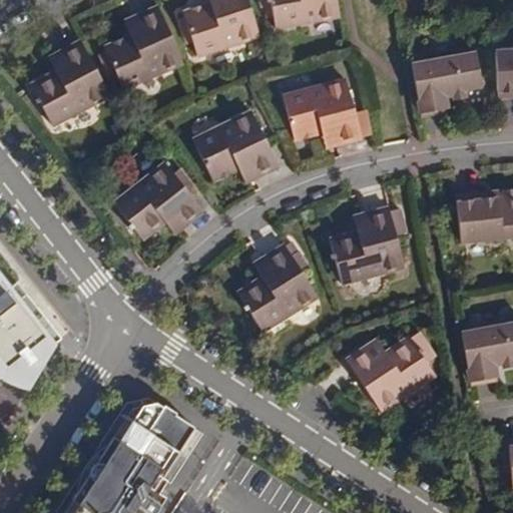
[(183,19),(187,29),(181,30),(187,46),(192,44),(197,58),(259,36),(245,0),(218,0),(219,1),(209,5),(182,14),(183,19)]
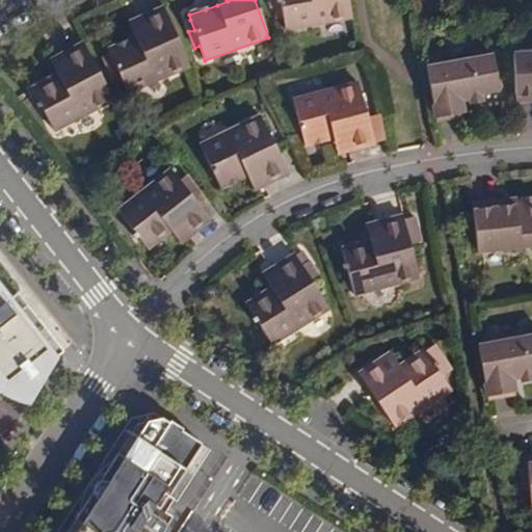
[(282,5),(284,18),(286,27),(352,15),(349,0),(267,0),(269,7),(273,6),(282,5)]
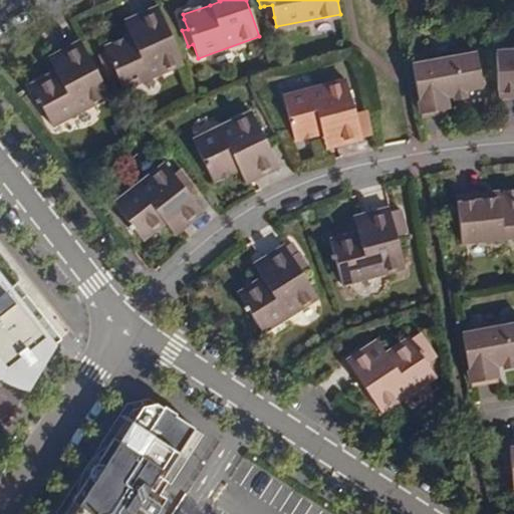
[(272,5),(264,6),(266,19),(274,17),(272,5)]
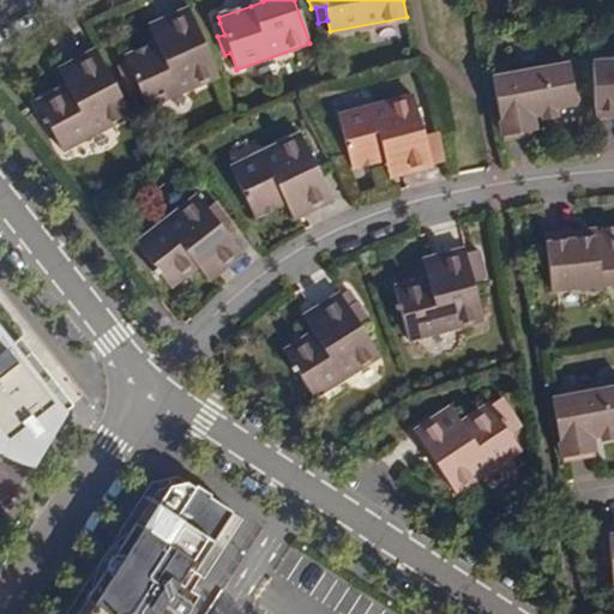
[(188,7),(158,20),(167,37),(155,43),(124,58),(126,62),(115,67),(126,90),(128,89),(137,85),(142,98),(146,108),(218,74),(188,7)]
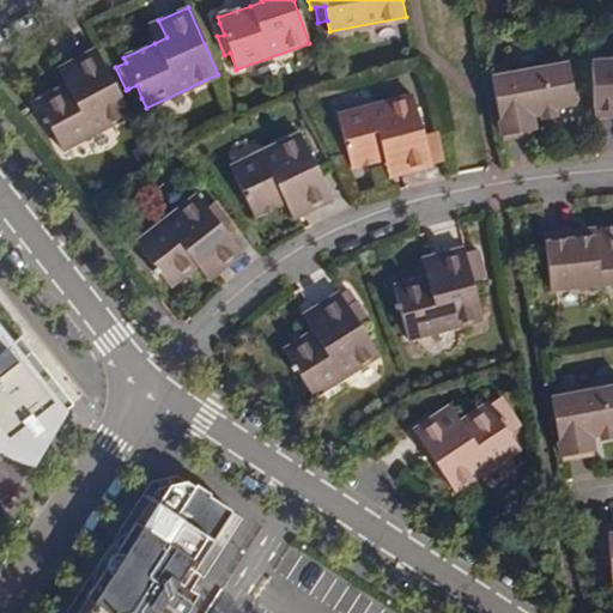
[(167,37),(158,20),(146,26),(155,43),(167,37)]
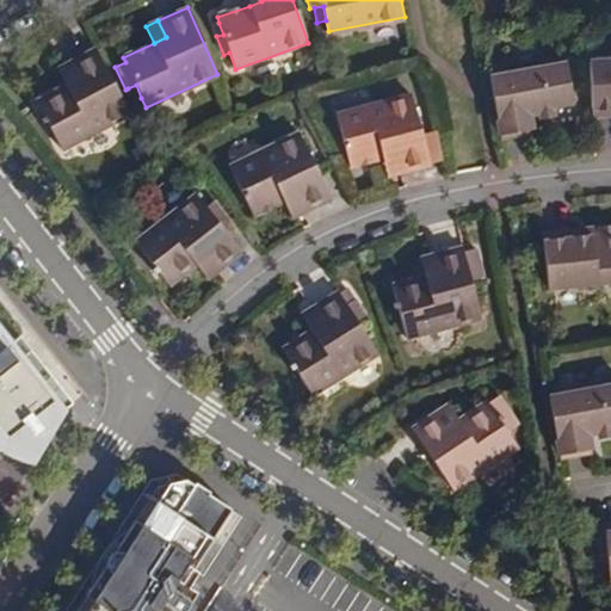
[(218,23),(213,24),(216,36),(223,35),(218,23)]
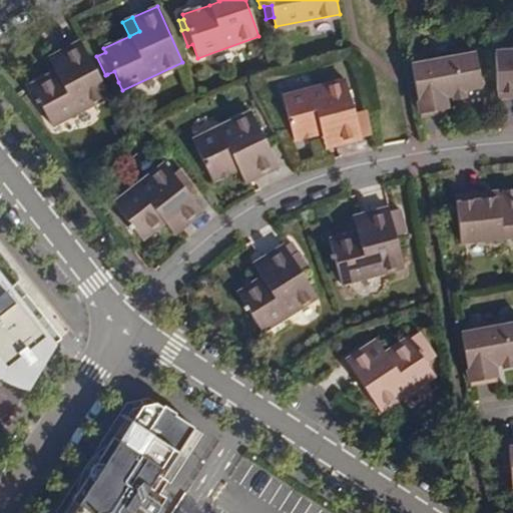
[(108,96),(80,41),(56,53),(64,67),(55,72),(28,86),(50,126),(108,96)]
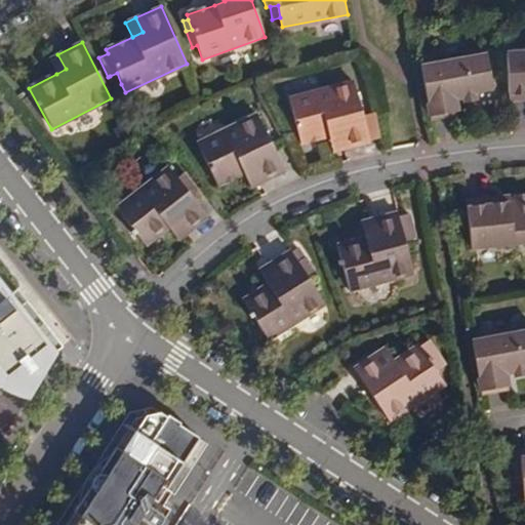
[(524,52),(508,53),(510,93),(524,92),(524,52)]
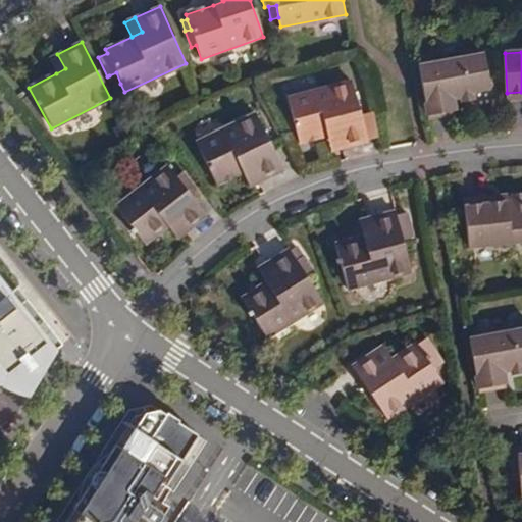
[(460,92),(461,100),(472,98),(471,89),(488,86),(484,53),(419,63),(429,118),(430,116),(456,112),(453,101),(452,93),(460,92)]
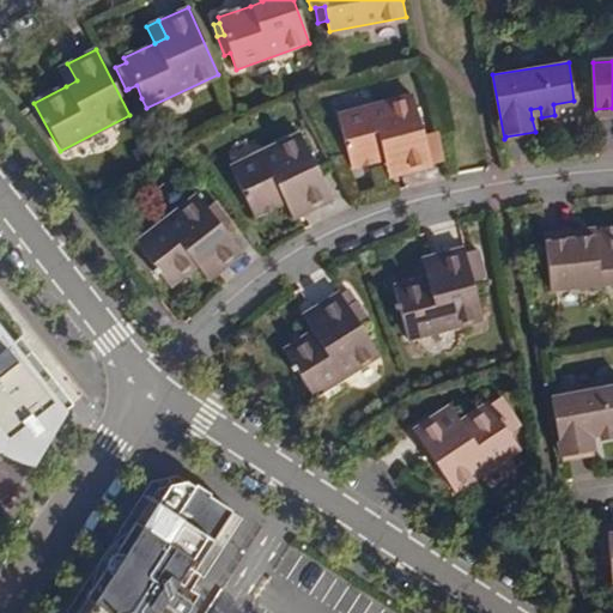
[(67,64),(56,70),(66,86),(77,80),(67,64)]
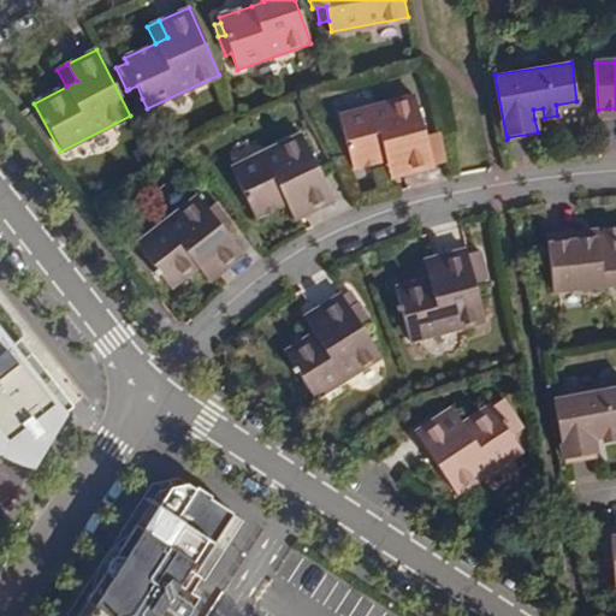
[(137,86),(129,89),(134,102),(142,99),(137,86)]
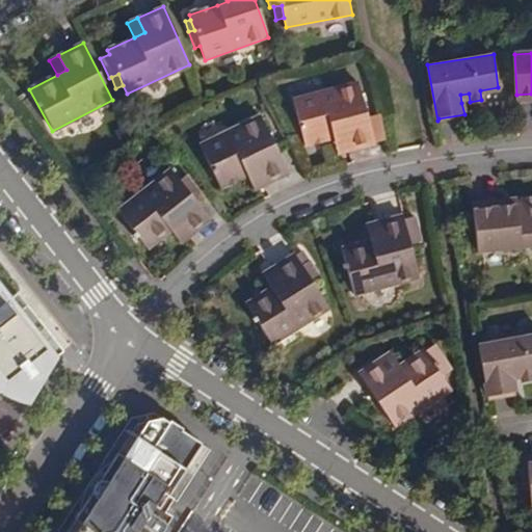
[(350,148),(389,136),(381,110),(368,113),(358,79),(293,98),(306,143),(335,136),(346,132),(350,148)]
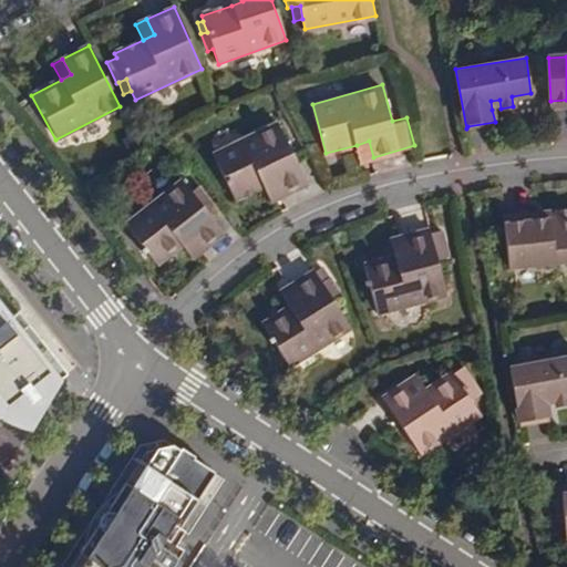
[(501,109),(500,100),(491,101),(492,110),(501,109)]
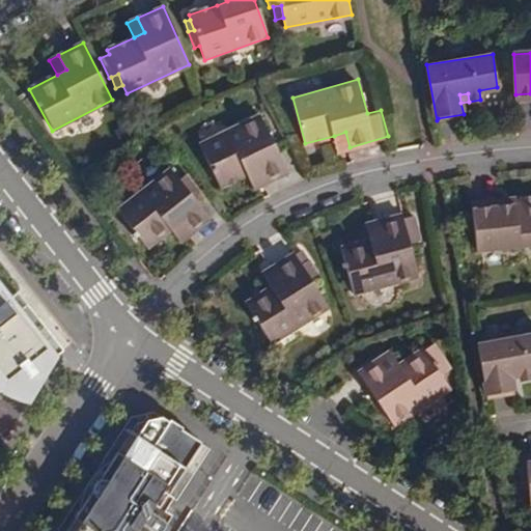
[(516,104),(530,103),(530,93),(515,94),(516,104)]
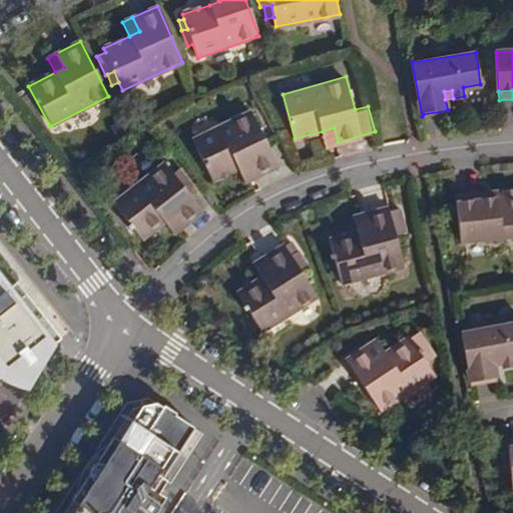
[(210,182),(235,169),(245,163),(253,177),(277,165),(247,111),(188,141),(210,182)]
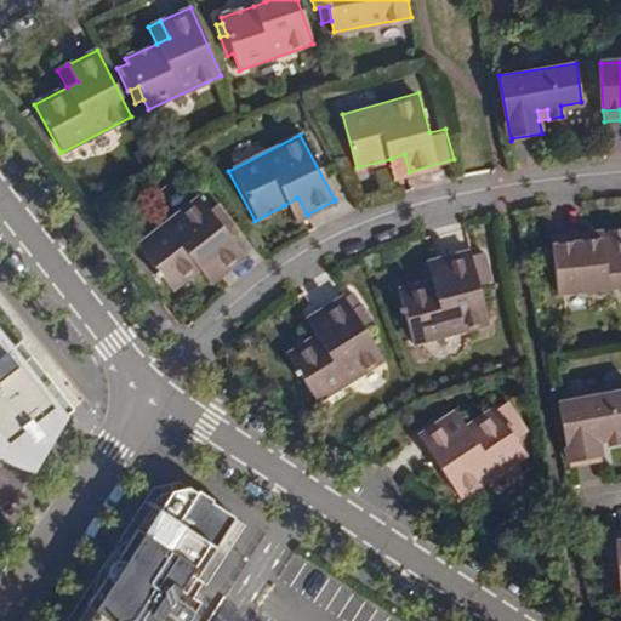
[(409,172),(404,154),(391,159),(396,176),(409,172)]
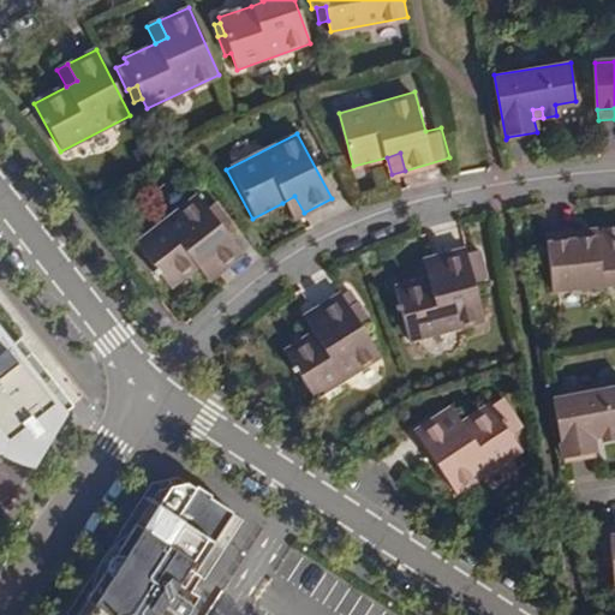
[(220,225),(208,210),(196,195),(135,244),(171,288),(197,267),(207,258),(219,272),(243,254),(220,225)]
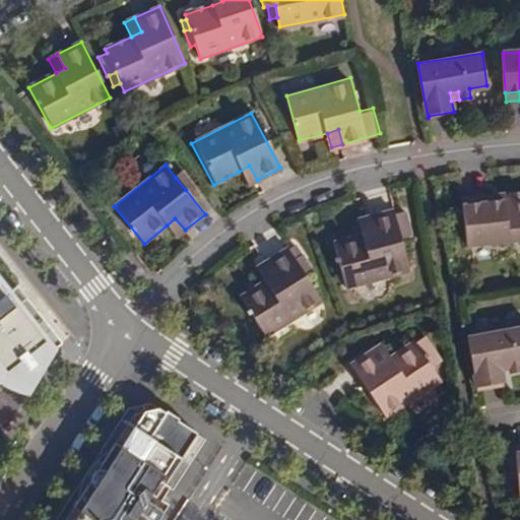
[(249,166),(239,172),(247,185),(257,180),(249,166)]
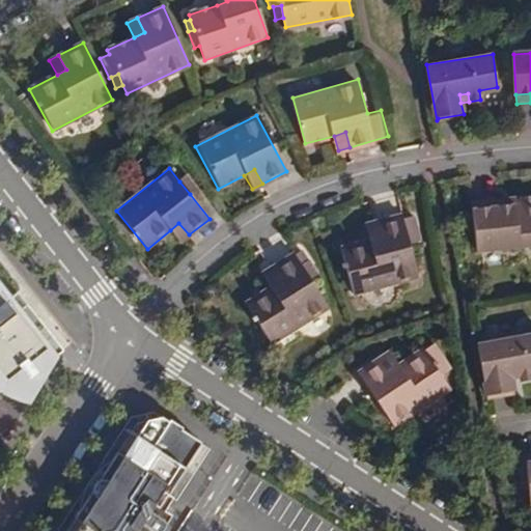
[(179,182),(190,194),(196,189),(186,177),(179,182)]
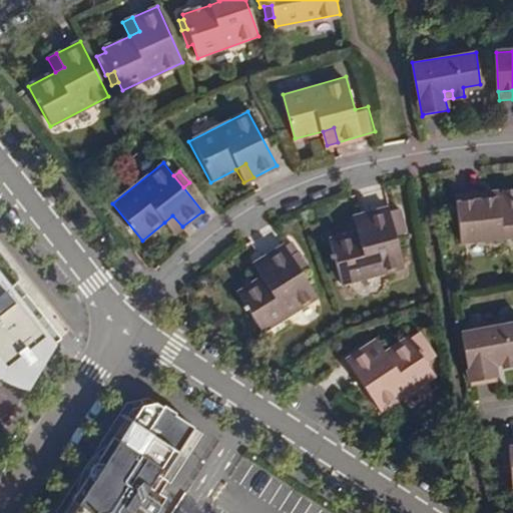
[(512,185),(496,187),(497,197),(457,199),(459,238),(512,234),(512,185)]
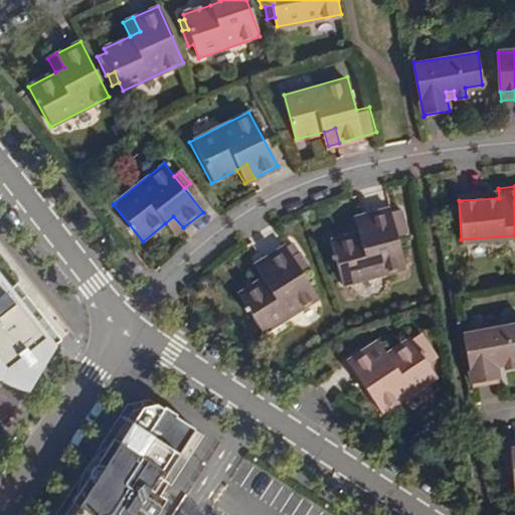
[(498,188),(458,190),(459,200),(499,198),(498,188)]
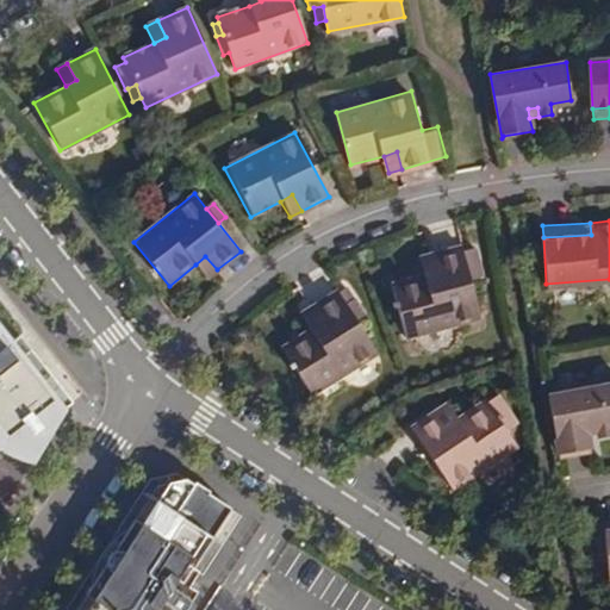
[(462,250),(433,259),(437,278),(425,281),(392,291),(408,343),(483,322),(473,285),(485,281),(477,253),(464,256),(462,250)]
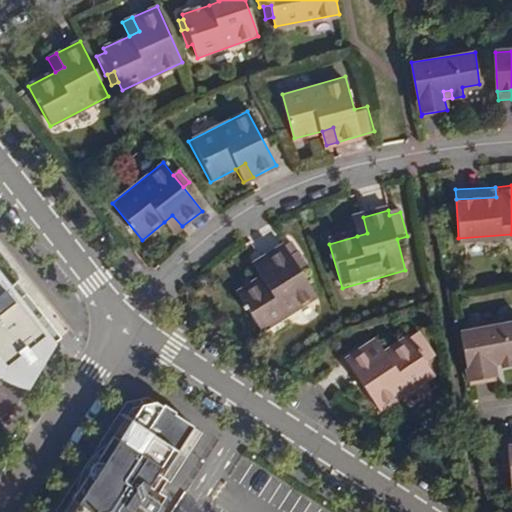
[(164,222),(174,234),(182,226),(172,215),(164,222)]
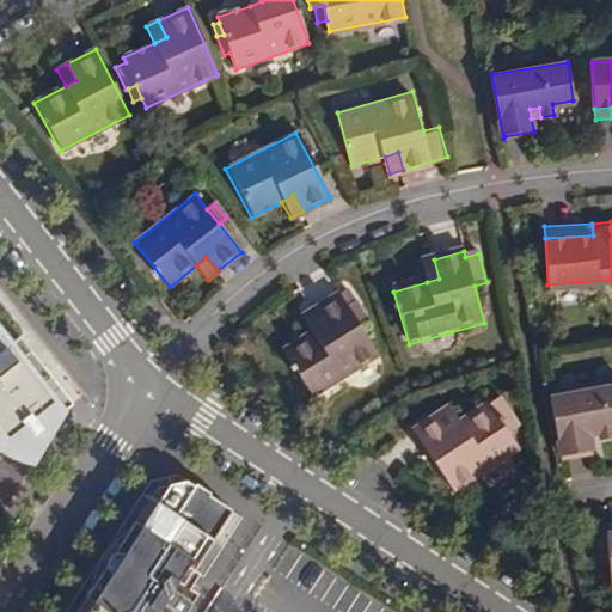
[(434,259),(421,264),(427,282),(439,279),(434,259)]
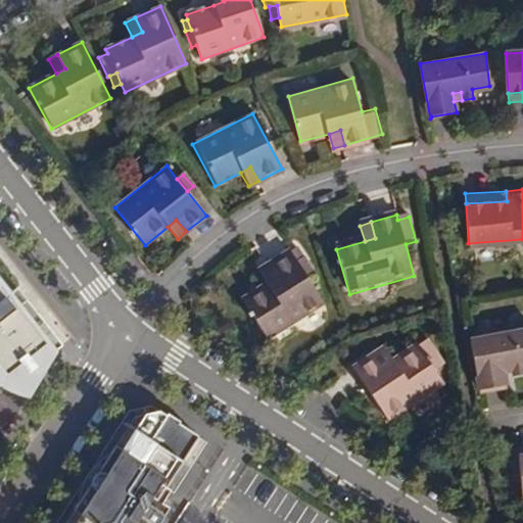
[(299,248),(292,253),(298,263),(305,257),(299,248)]
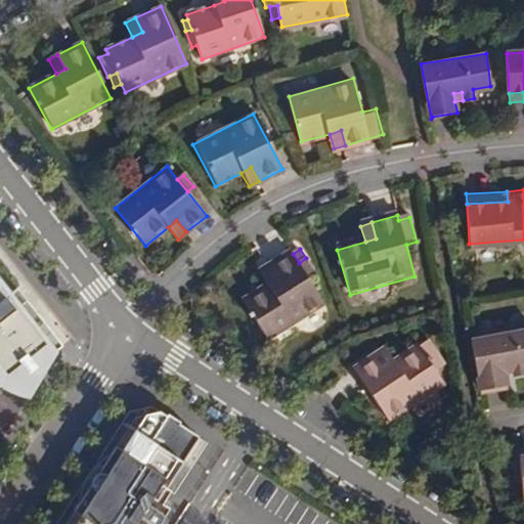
[(317,273),(306,258),(299,263),(293,254),(293,253),(270,268),(278,281),(269,288),(245,305),(272,345),(328,305),(308,278),(317,273)]
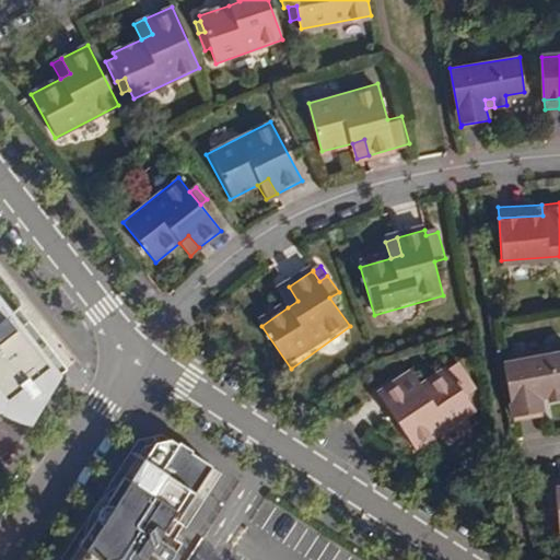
[(279,294),(288,307),(298,301),(289,287),(279,294)]
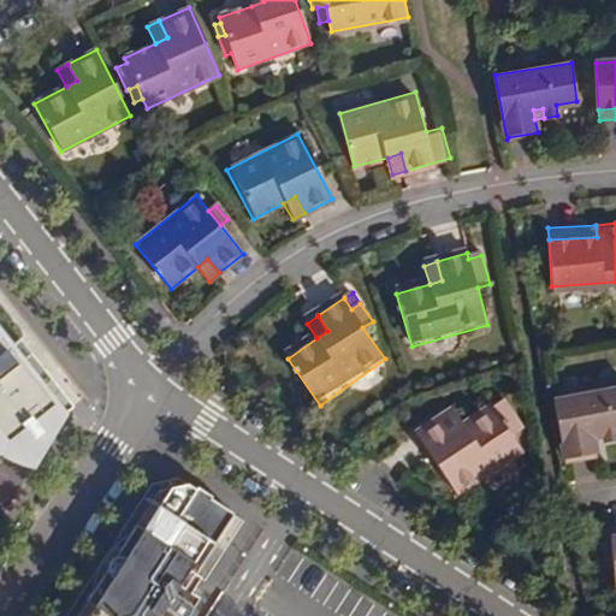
[(0,450),(5,446),(11,454),(40,431),(33,421),(41,414),(49,425),(71,408),(48,379),(40,385),(24,365),(31,359),(16,339),(9,345),(0,333),(0,450)]
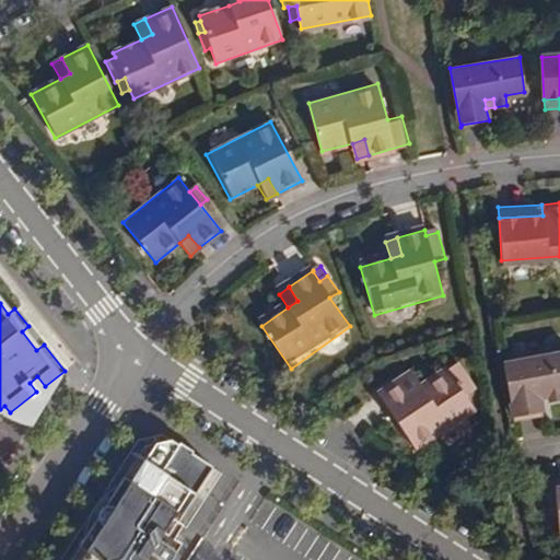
[(44,345),(28,326),(22,331),(36,350),(44,345)]
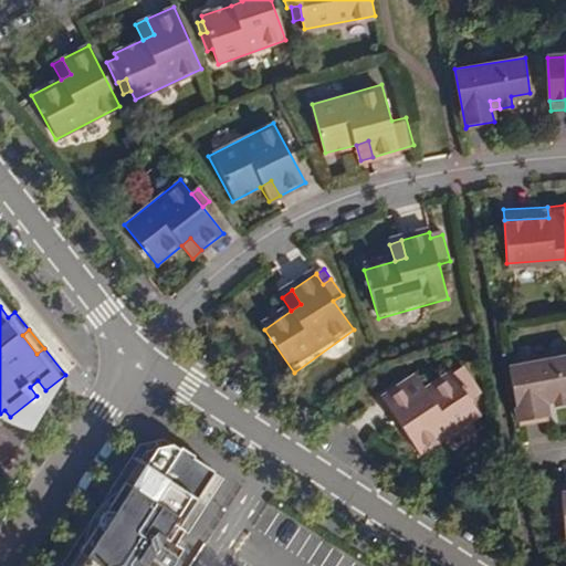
[(542,398),(552,396),(553,405),(565,401),(564,394),(565,392),(565,355),(538,360),(507,367),(517,425),(546,419),(544,407),(542,398)]
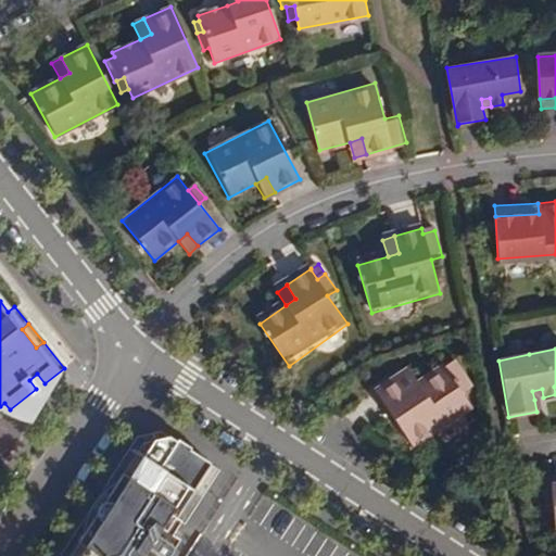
[(452,376),(463,368),(455,357),(445,364),(452,376)]
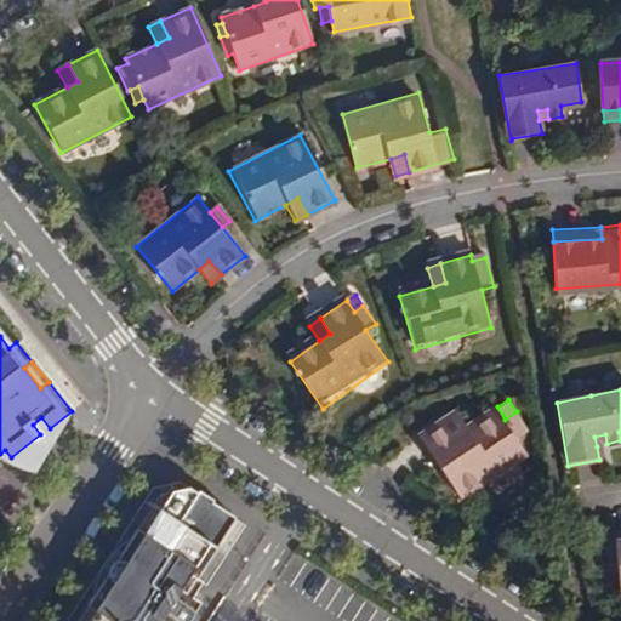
[(416,436),(436,465),(438,463),(460,496),(527,453),(517,439),(529,431),(517,411),(505,420),(497,406),(496,405),(467,425),(456,432),(445,416),(416,436)]
